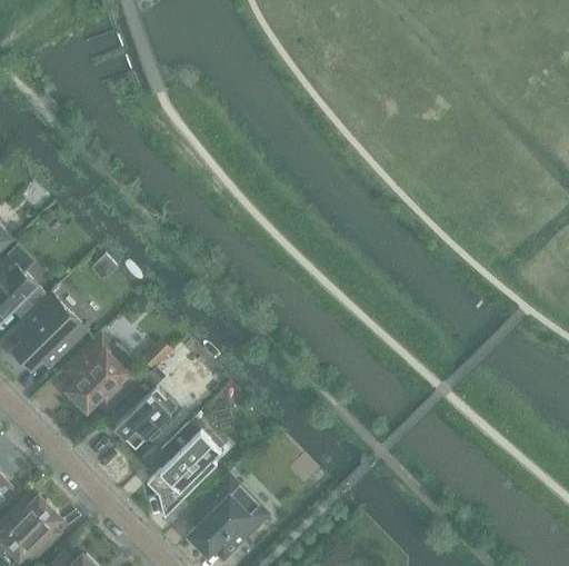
[(0,255),(11,245),(0,232),(0,255)]
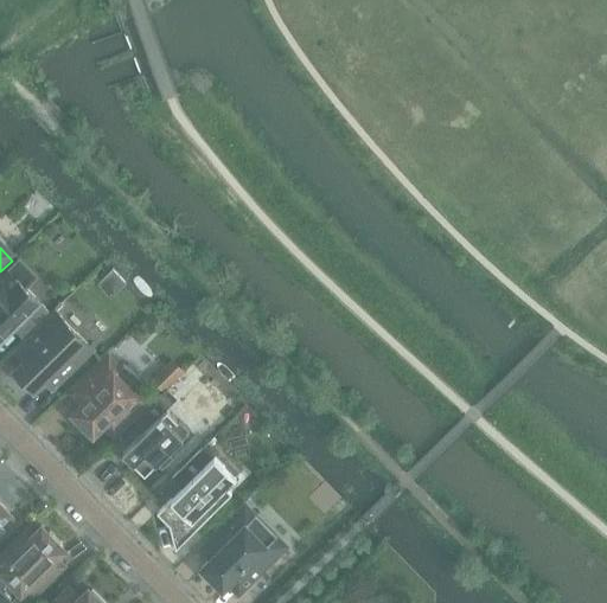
[(34,281),(19,265),(0,283),(0,342),(12,332),(23,342),(50,315),(24,290),(34,281)]
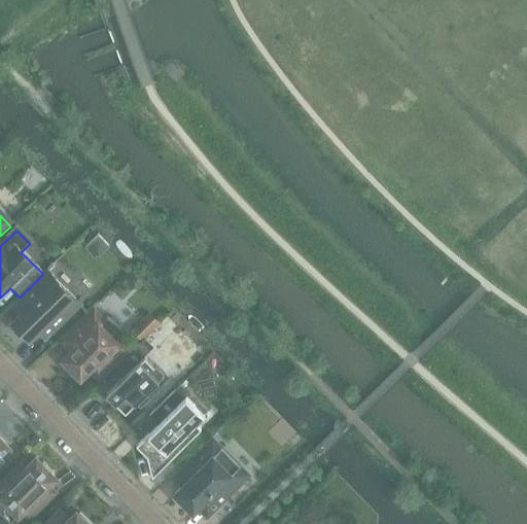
[(14,310),(21,316),(11,325),(15,328),(15,333),(21,339),(25,339),(29,343),(37,334),(44,341),(47,338),(51,338),(58,332),(58,328),(79,307),(48,275),(12,311),(13,311),(14,310)]
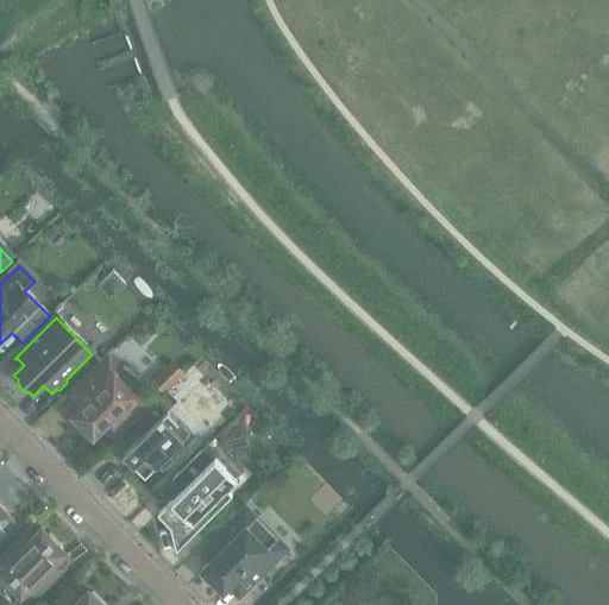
[(102,429),(111,438),(113,439),(149,403),(139,394),(144,389),(124,369),(119,373),(108,363),(73,398),(83,409),(73,418),(76,422),(74,423),(88,438),(89,436),(93,439),(102,429)]
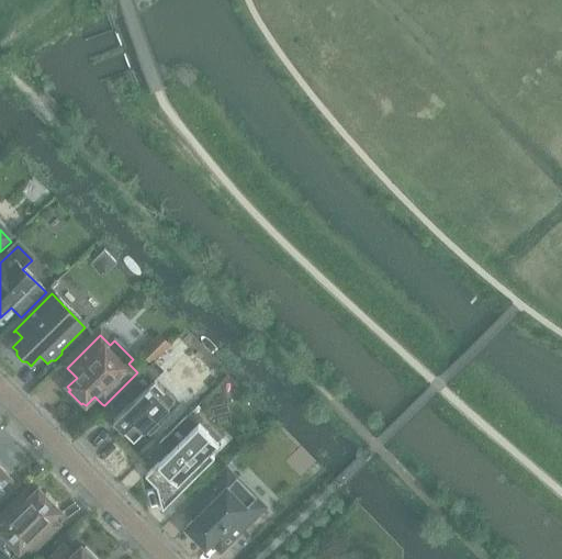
[(159,336),(139,356),(150,367),(170,347),(159,336)]
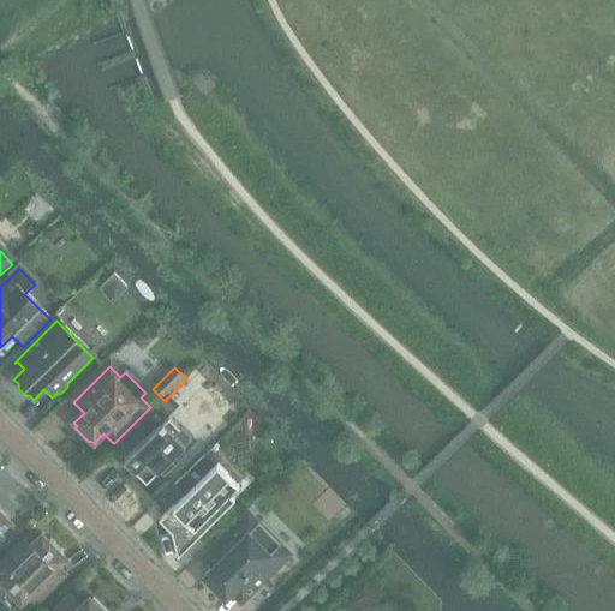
[(169,461),(191,439),(166,414),(175,405),(169,397),(136,430),(147,439),(124,461),(145,484),(157,473),(163,479),(174,467),(169,461)]
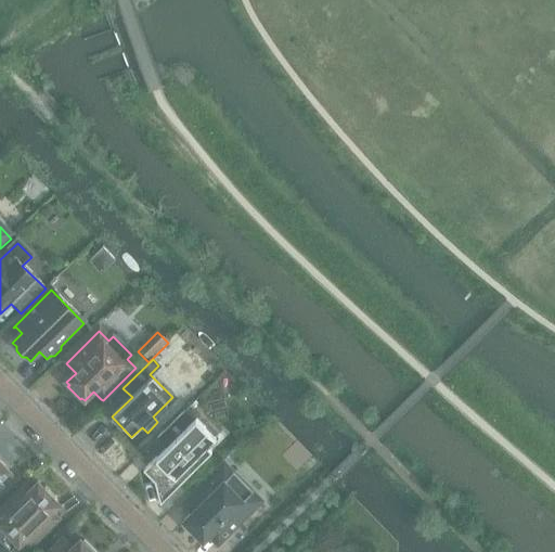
[(186,412),(191,409),(190,408),(157,441),(166,450),(143,473),(154,485),(160,506),(211,456),(206,450),(215,441),(186,412)]
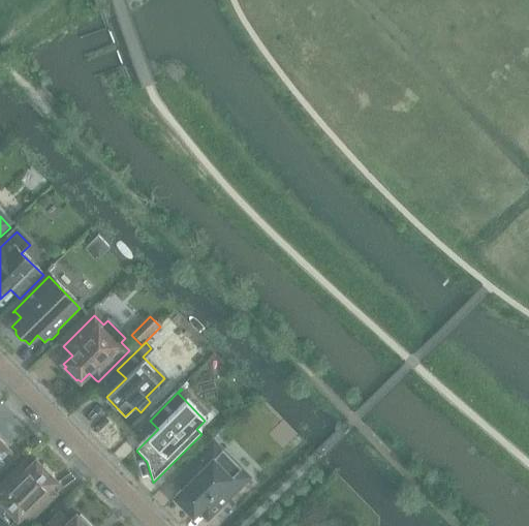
[(201,511),(210,519),(249,481),(214,443),(174,483),(182,491),(175,499),(193,518),(201,511)]
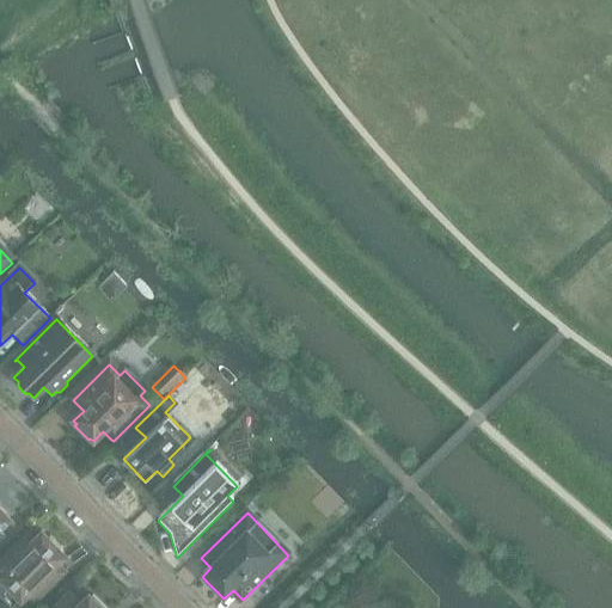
[(0,597),(8,607),(13,607),(20,600),(28,607),(32,607),(65,575),(55,565),(63,558),(57,553),(60,551),(49,539),(47,541),(41,536),(34,544),(28,538),(0,564),(0,597)]
